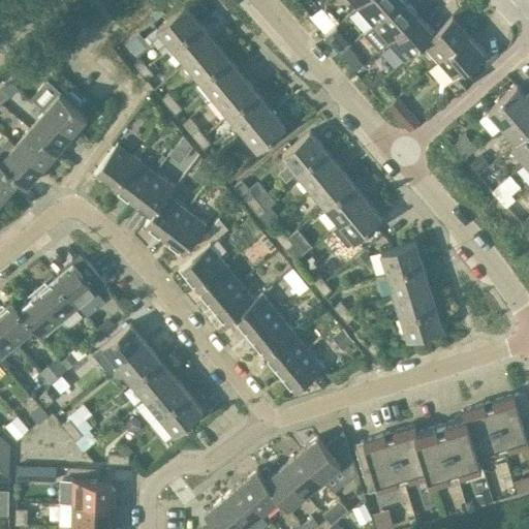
[(373,25),(400,0),(364,0),(356,7),(373,25)]
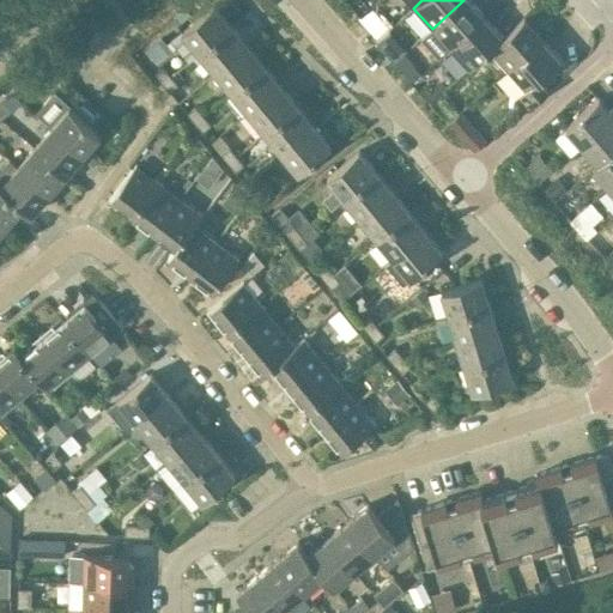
[(450,49),(486,17),(471,0),(463,0),(432,29),(422,38),(439,59),(450,49)]
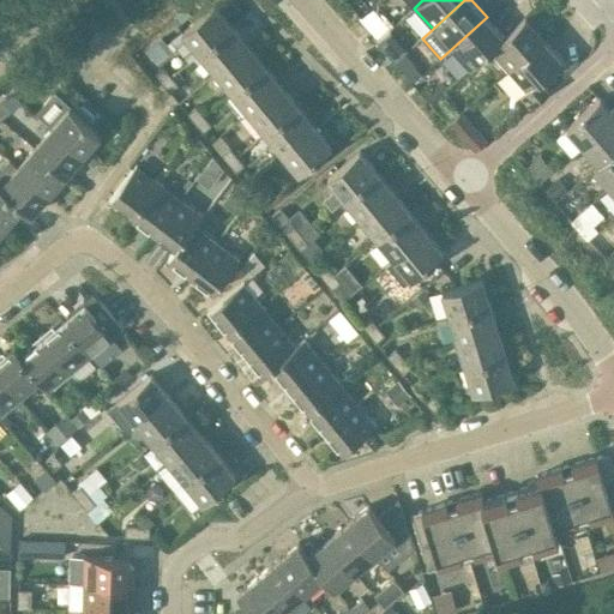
[(199,52),(232,25),(215,5),(182,31),(199,52)]
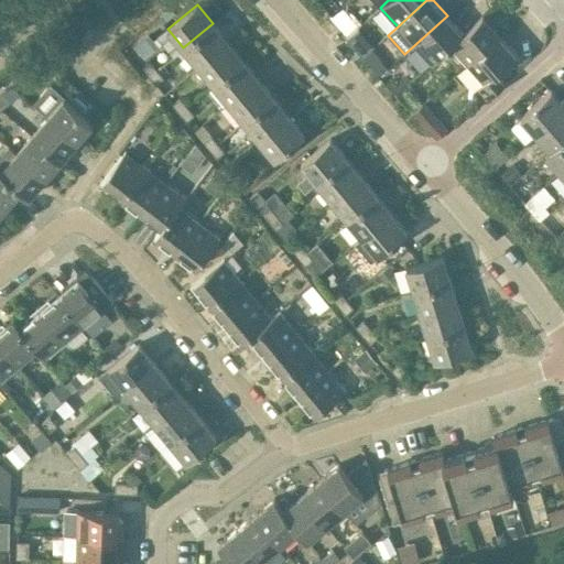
[(357,29),(340,10),(329,20),(346,39),(357,29)]
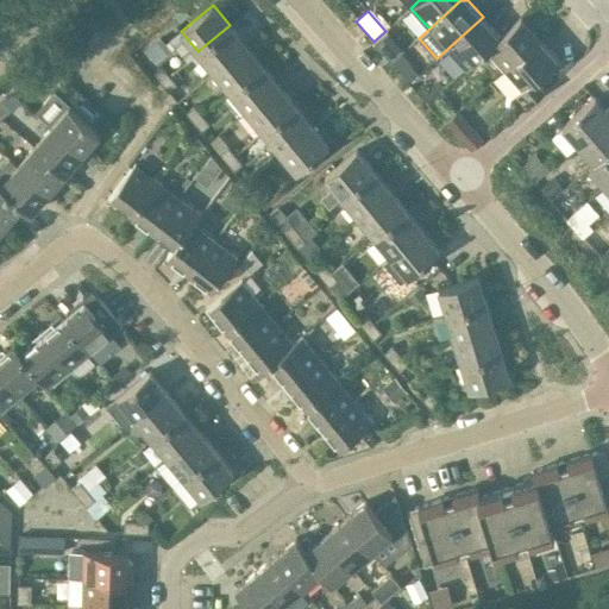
[(487,50),(501,37),(501,36),(483,17),(447,49),(465,69),(487,50)]
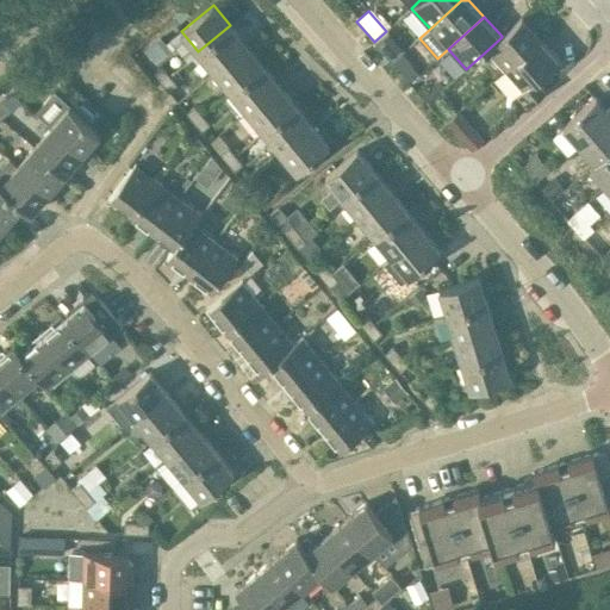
[(505,70),(541,38),(522,18),(502,36),(502,37),(487,50),(505,70)]
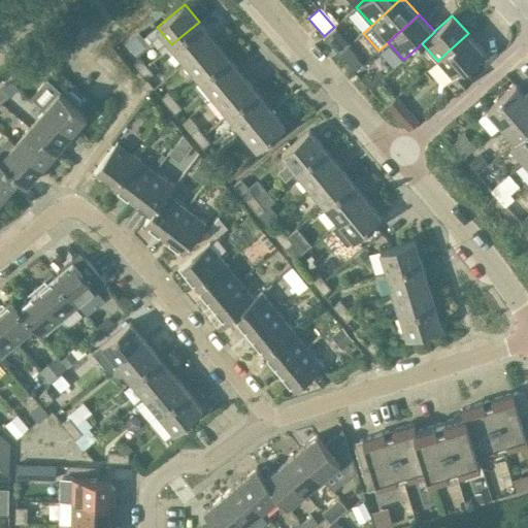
[(199,22),(171,44),(186,62),(213,39),(199,22)]
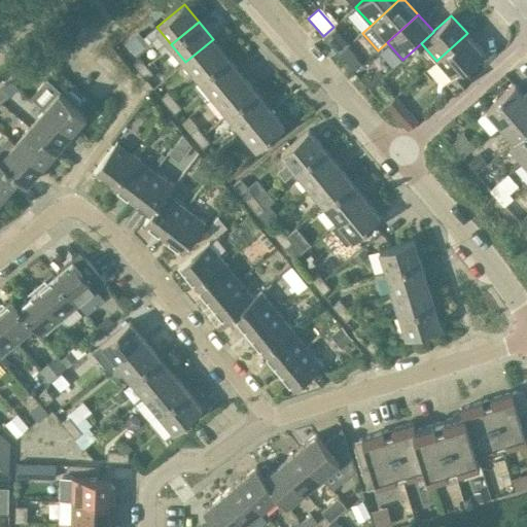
[(436,61),(453,78),(448,83),(455,92),(471,77),(464,68),(472,61),(476,63),(480,62),(483,59),(485,55),(483,51),(484,50),(467,33),(436,61)]
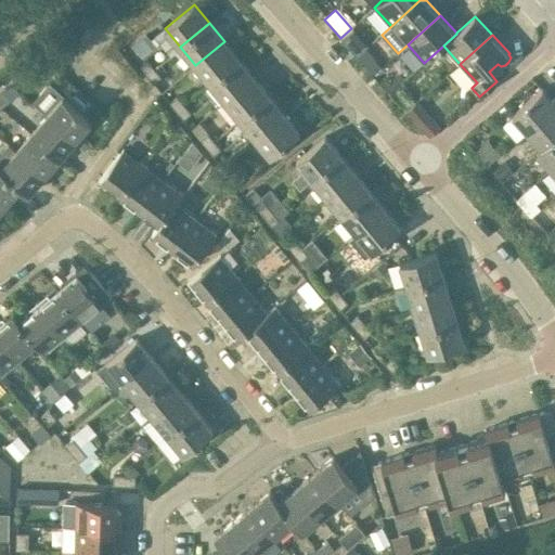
[(365,48),(357,39),(348,47),(356,56),(365,48)]
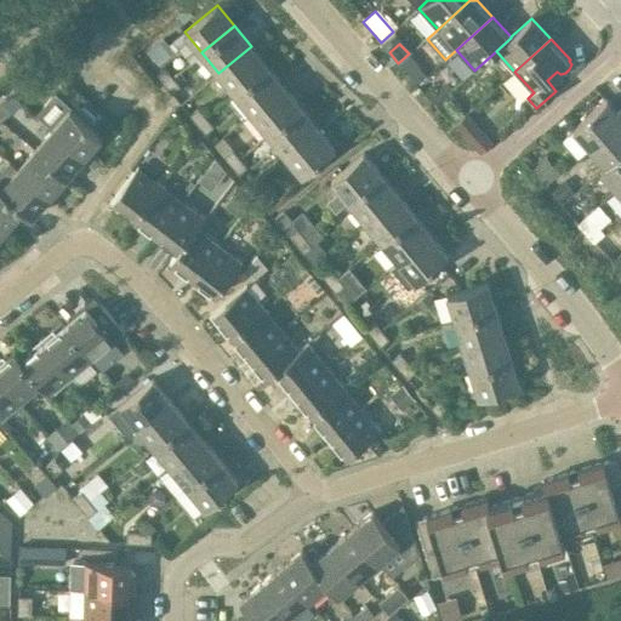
[(235,93),(268,66),(251,46),(218,73),(235,93)]
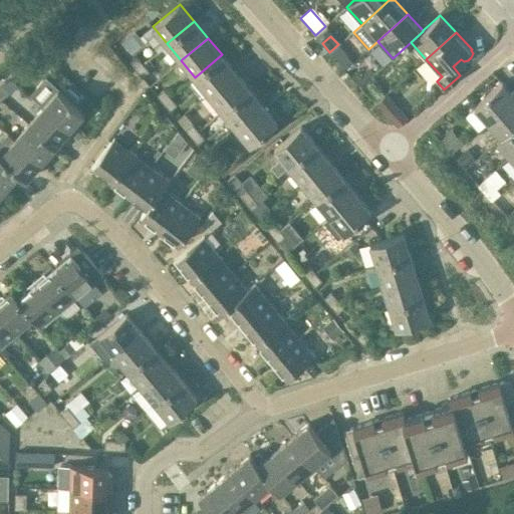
[(330,52),(337,61),(346,53),(338,45),(330,52)]
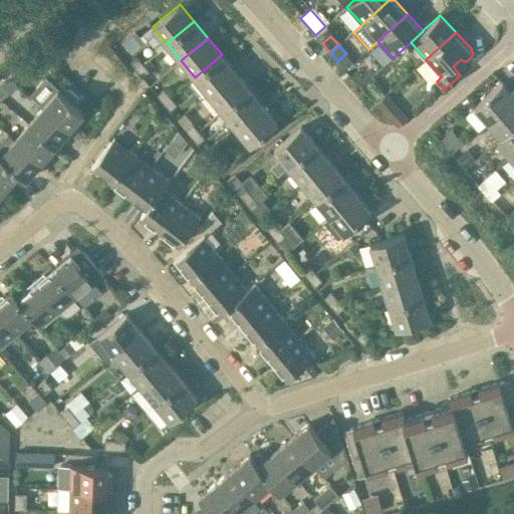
[(209,93),(236,71),(222,54),(195,77),(209,93)]
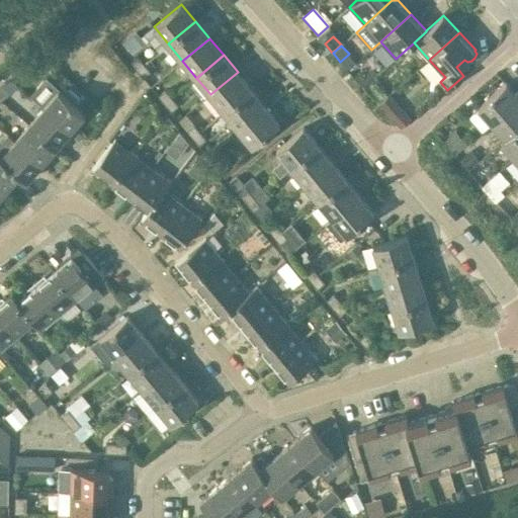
[(132,62),(138,69),(144,64),(138,57),(132,62)]
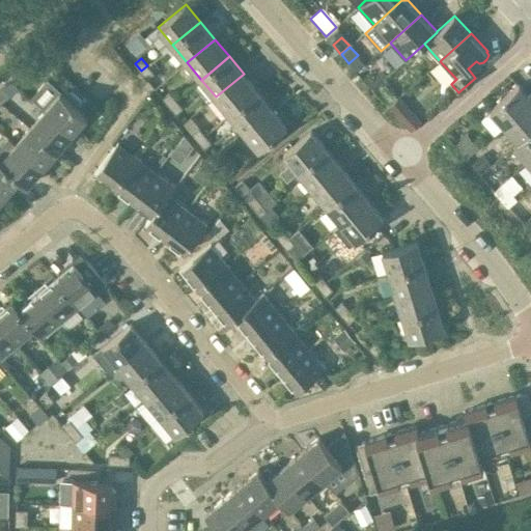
[(31,70),(26,62),(18,70),(23,76),(31,70)]
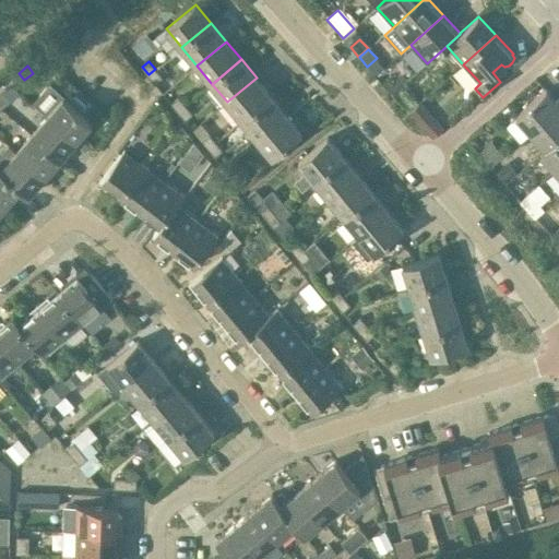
[(155,69),(149,74),(155,83),(163,78),(161,75),(155,69)]
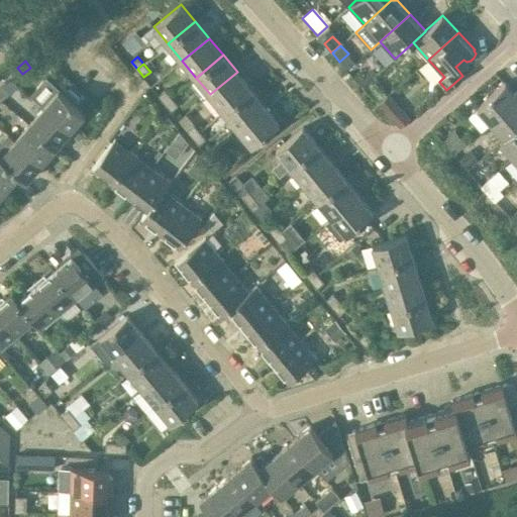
[(210,94),(224,111),(250,89),(237,72),(210,94)]
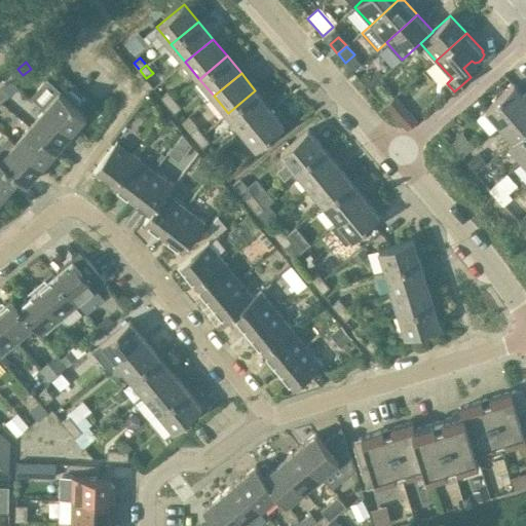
[(500,124),(525,102),(525,89),(523,92),(514,83),(486,108),(500,124)]
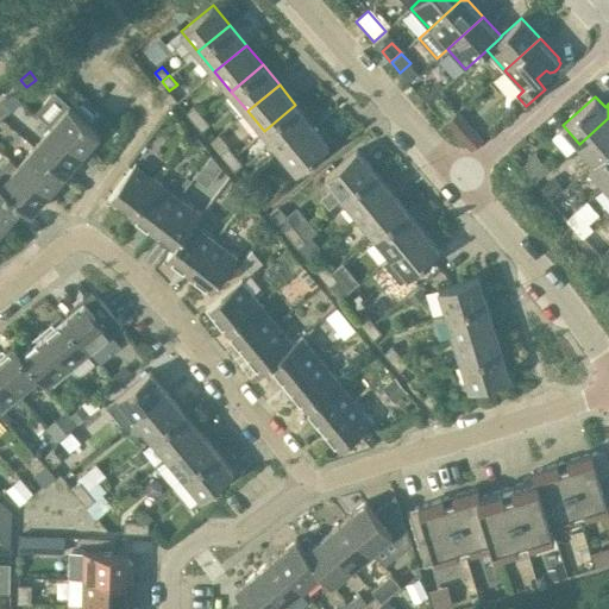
[(458,108),(451,100),(441,110),(449,118),(458,108)]
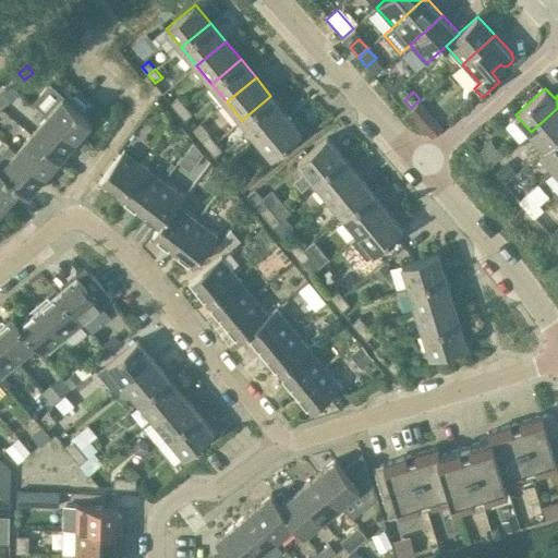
[(0,96),(0,105),(1,107),(10,100),(3,94),(0,96)]
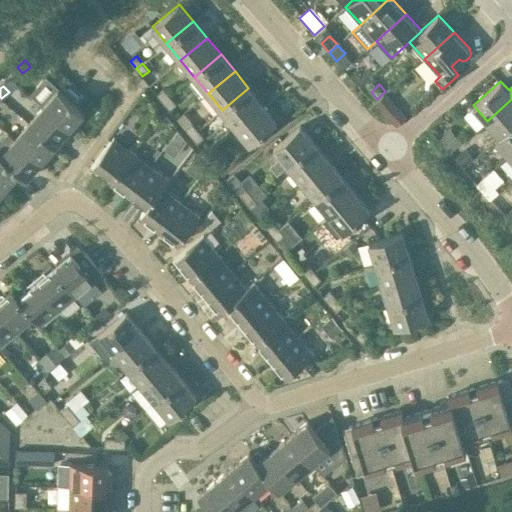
[(248,88),(222,110),(235,126),(262,104),(248,88)]
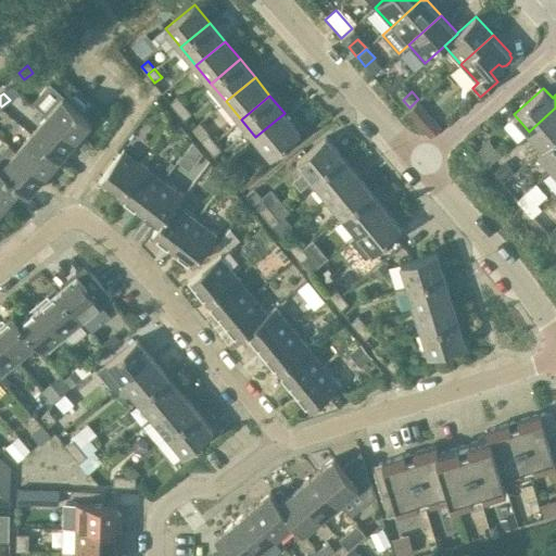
[(76,140),(91,122),(63,97),(47,115),(76,140)]
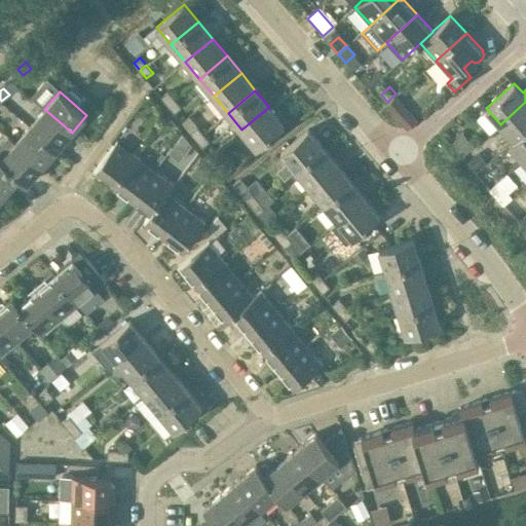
[(175,99),(168,91),(161,97),(168,105),(175,99)]
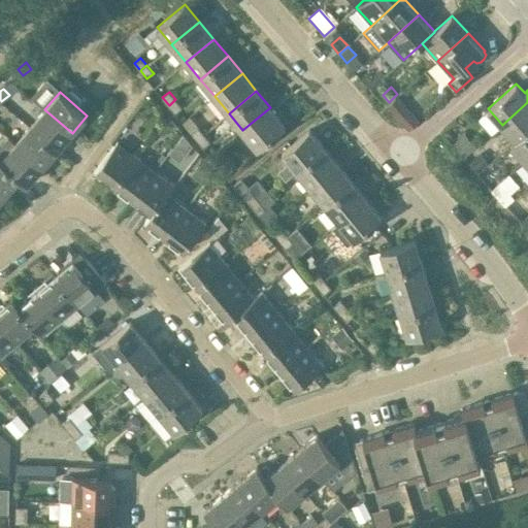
[(175,99),(169,105),(175,112),(182,107),(175,99)]
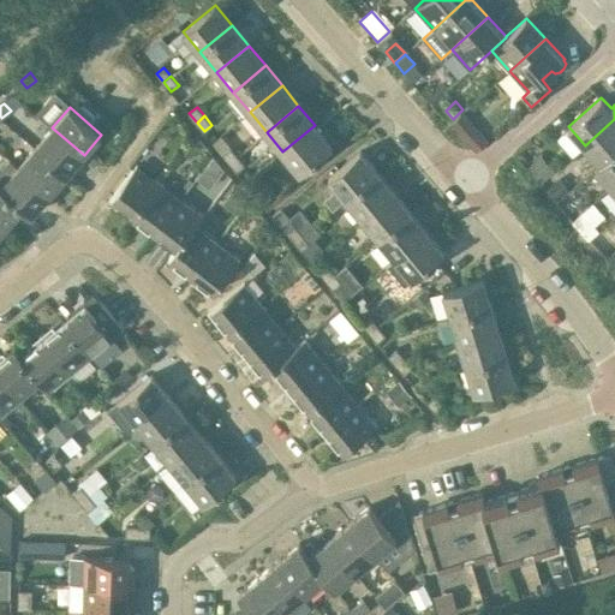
[(614,151),(614,119),(585,145),(601,163),(614,151)]
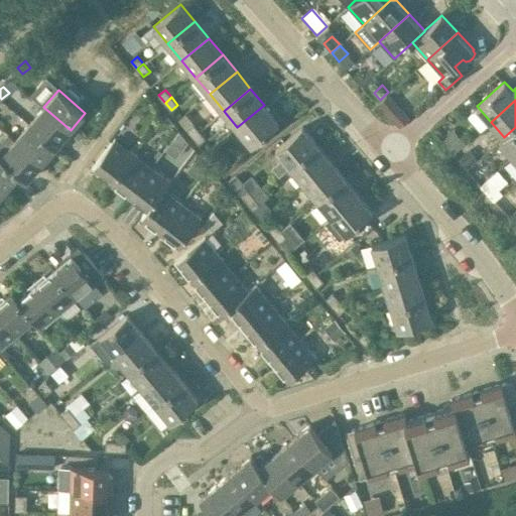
[(264,105),(237,127),(252,145),(279,123),(264,105)]
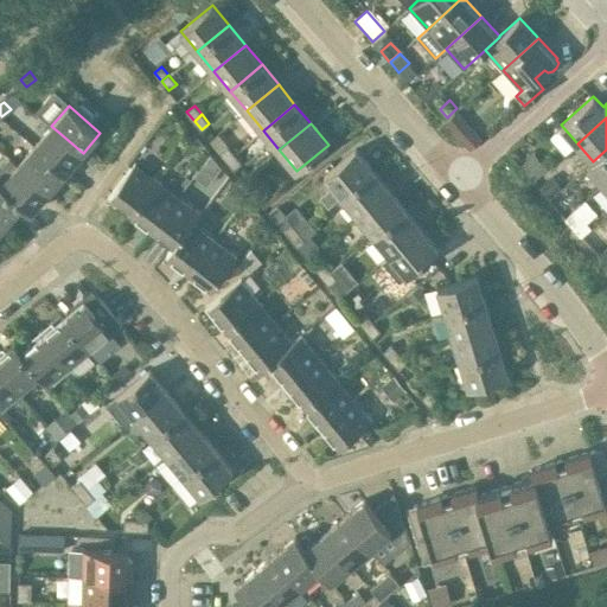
[(458,136),(471,151),(483,140),(470,125),(458,136)]
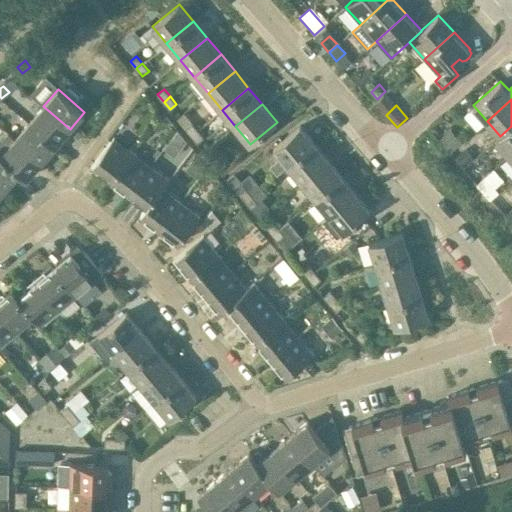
[(70,129),(43,106),(29,123),(56,145),(70,129)]
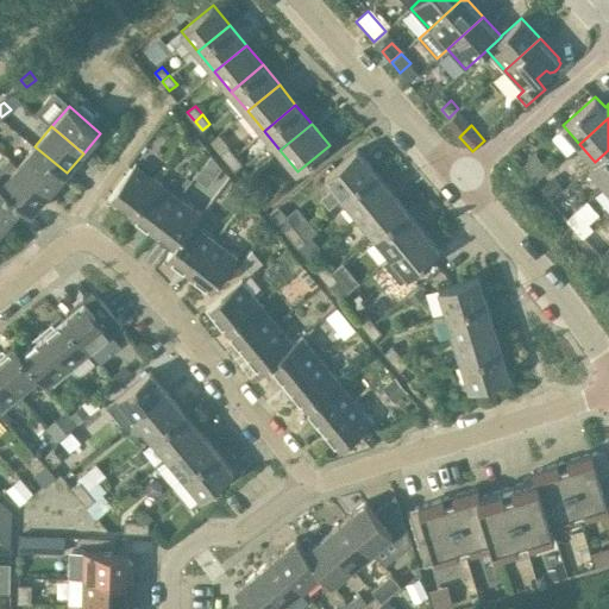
[(234,155),(227,145),(220,152),(227,161),(234,155)]
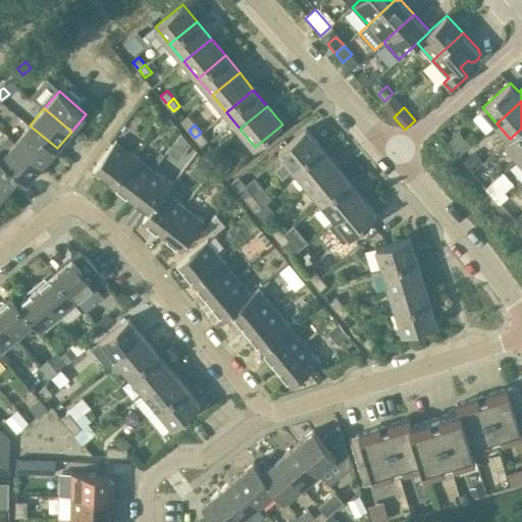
[(57,148),(30,125),(15,142),(42,164),(57,148)]
